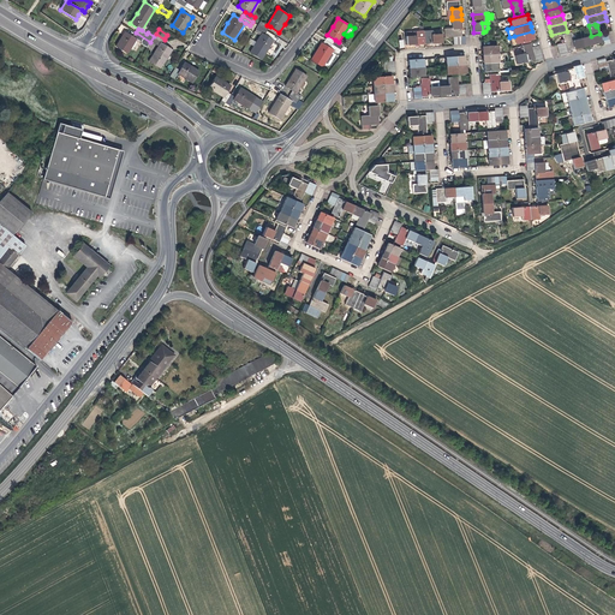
[(127,54),(137,39),(133,37),(125,31),(120,39),(115,47),(127,54)]
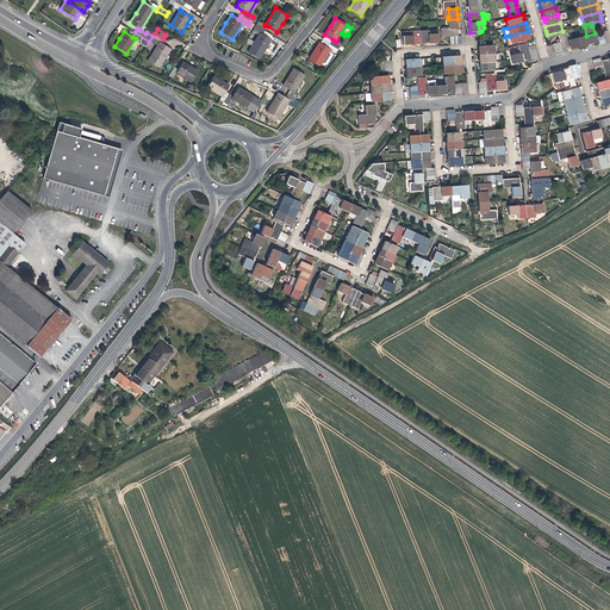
[(412,31),(412,36),(415,36),(415,44),(422,43),(421,31),(418,31),(412,31)]
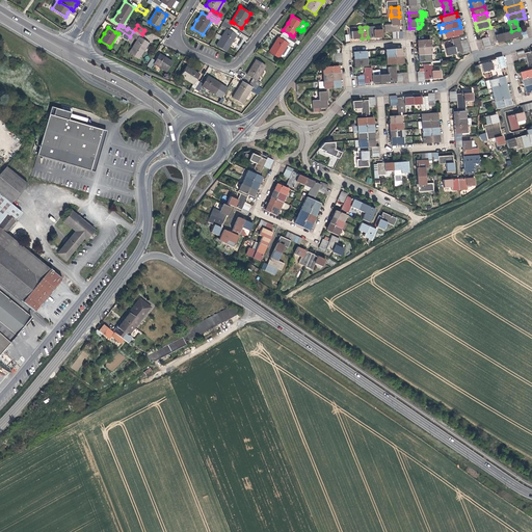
[(461,30),(460,27),(445,31),(446,38),(451,37),(452,40),(459,37),(458,35),(462,34),(461,30)]
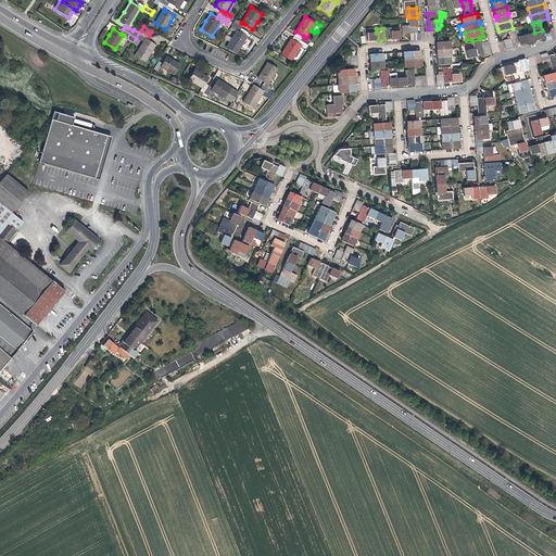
[(123,29),(121,34),(124,35),(128,38),(127,39),(133,42),(134,42),(136,38),(123,29)]
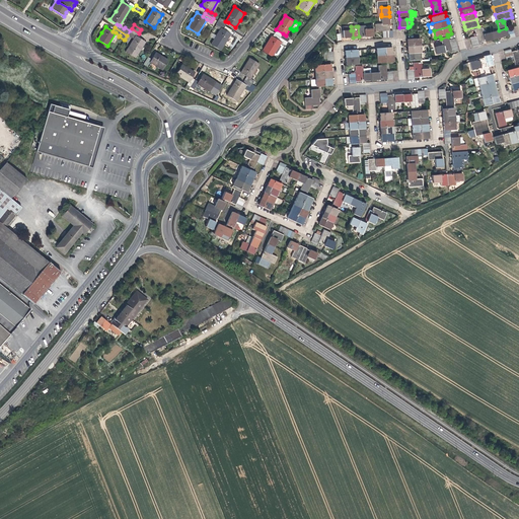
[(223,29),(221,27),(211,45),(221,51),(226,42),(231,34),(230,33),(223,29)]
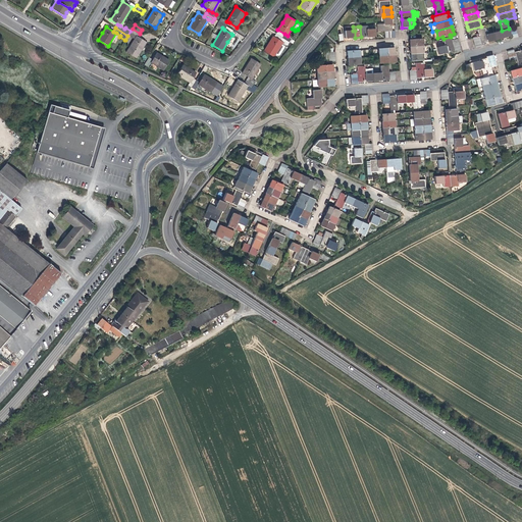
[(488,42),(486,35),(485,28),(478,30),(479,36),(480,40),(481,43),(481,44),(486,43),(488,42)]
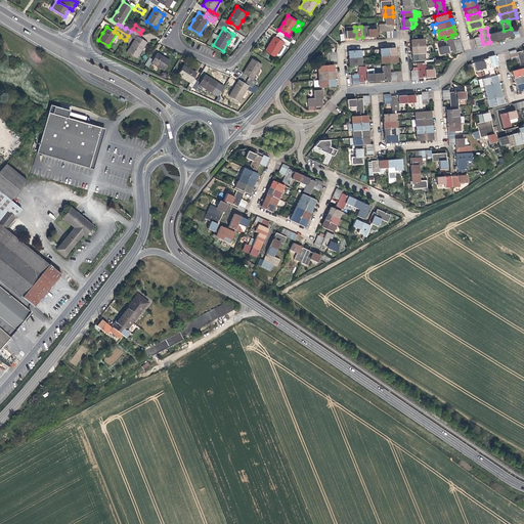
[(136,40),(138,36),(140,34),(133,29),(131,31),(128,36),(126,40),(127,41),(130,37),(134,38),(136,40)]
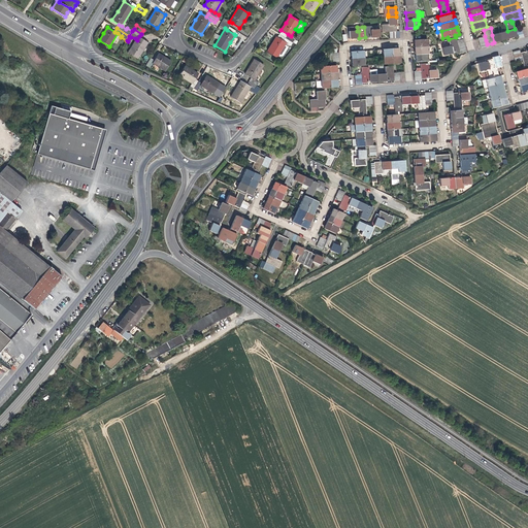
[(515,29),(507,31),(500,33),(502,40),(512,38),(517,36),(517,35),(516,32),(515,29)]
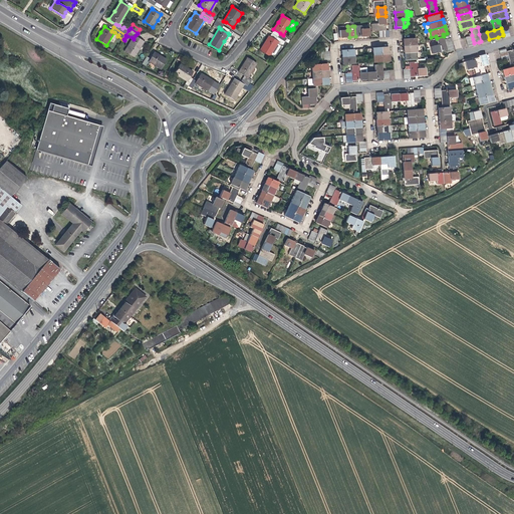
[(487,32),(479,34),(481,41),(489,39),(487,32)]
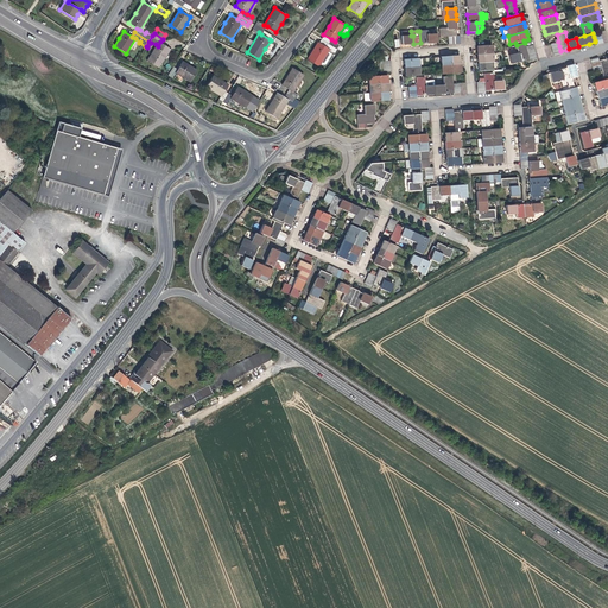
[(166,46),(160,42),(158,46),(147,61),(158,68),(165,57),(171,49),(166,46)]
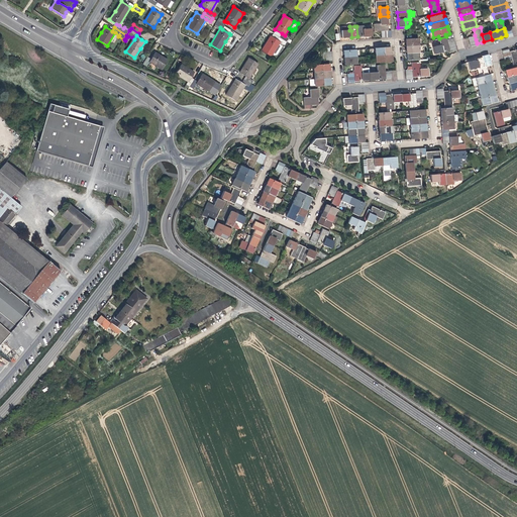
[(280,44),(281,42),(277,40),(271,36),(267,42),(262,50),(272,57),(273,54),(280,44)]
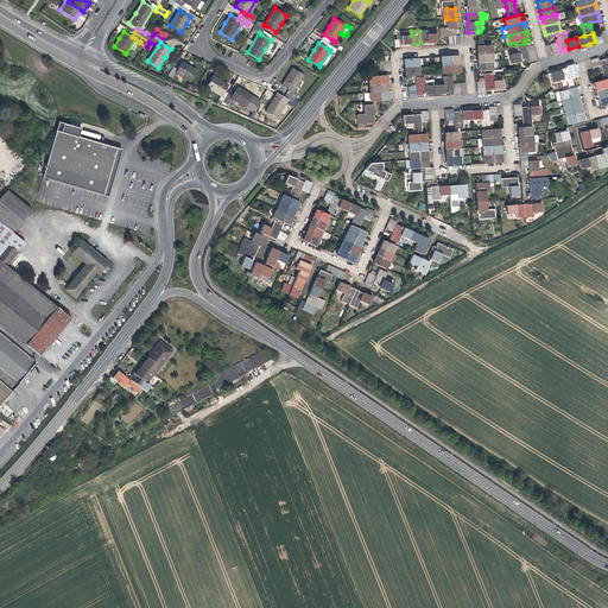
[(527,54),(527,50),(526,48),(525,43),(517,45),(518,52),(510,55),(512,64),(525,61),(529,59),(529,58),(527,54)]
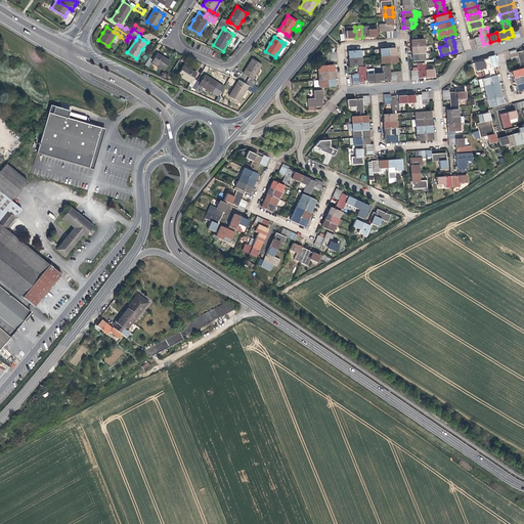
[(411,44),(412,48),(425,47),(424,39),(411,40),(411,44)]
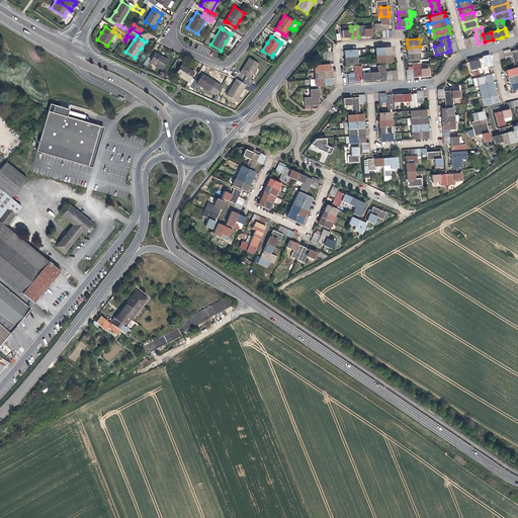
[(277,55),(283,47),(280,45),(273,54),(276,56),(277,55)]
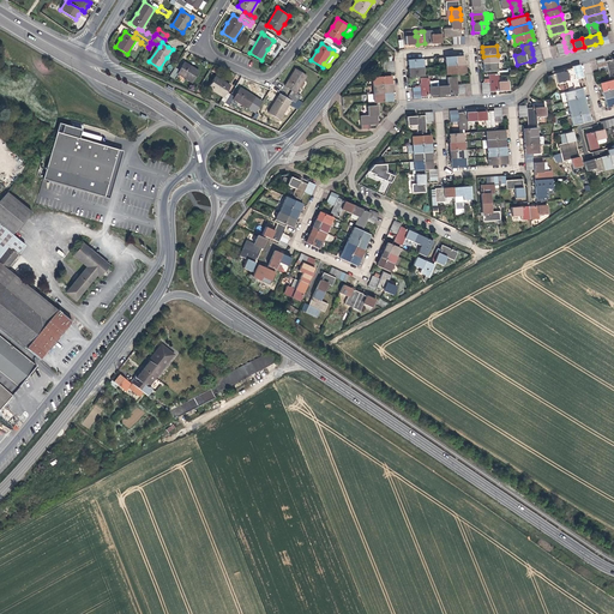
[(464,56),(445,58),(446,66),(465,65),(465,60),(464,56)]
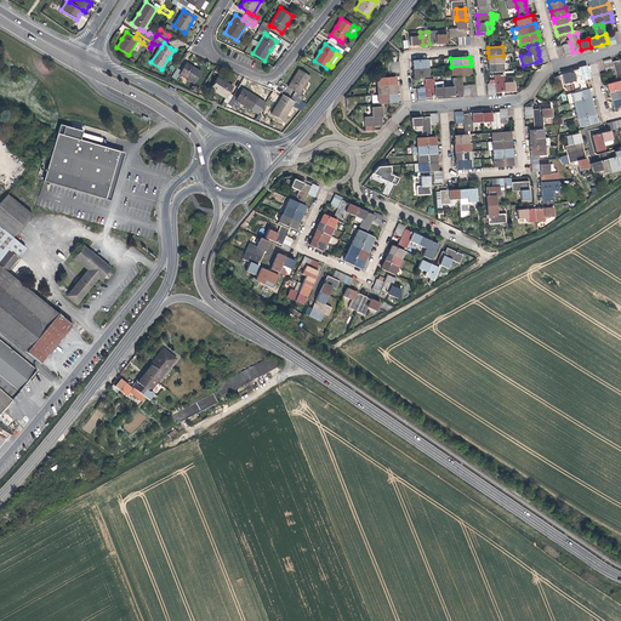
[(194,67),(187,62),(182,70),(180,75),(181,75),(194,84),(201,72),(194,67)]
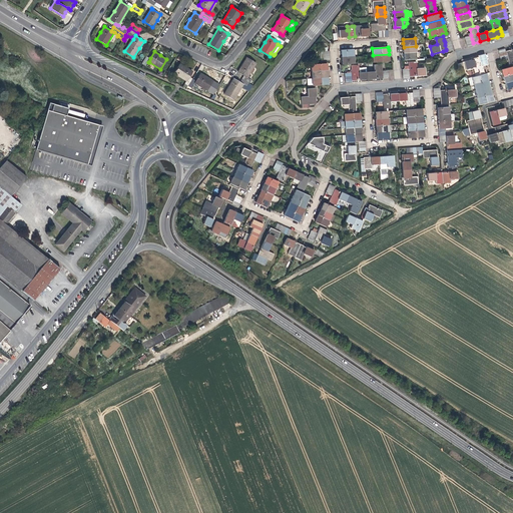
[(389,57),(389,54),(373,55),(373,62),(389,61),(389,57)]
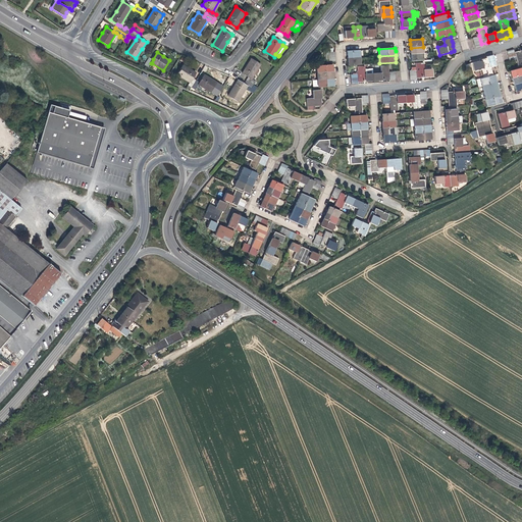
[(361,64),(360,57),(348,58),(349,61),(349,65),(361,64)]
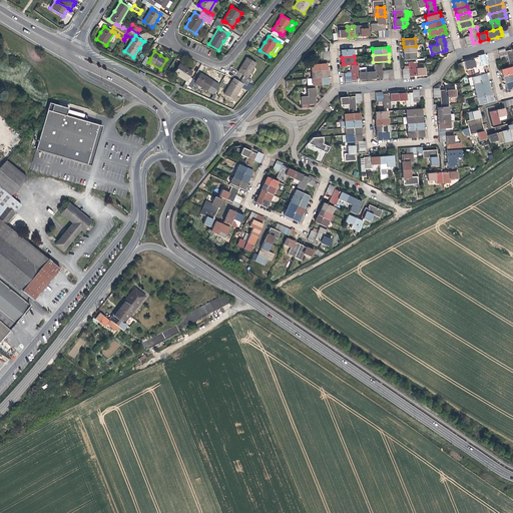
[(244,75),(247,78),(257,63),(246,57),(242,64),(238,72),(244,75)]
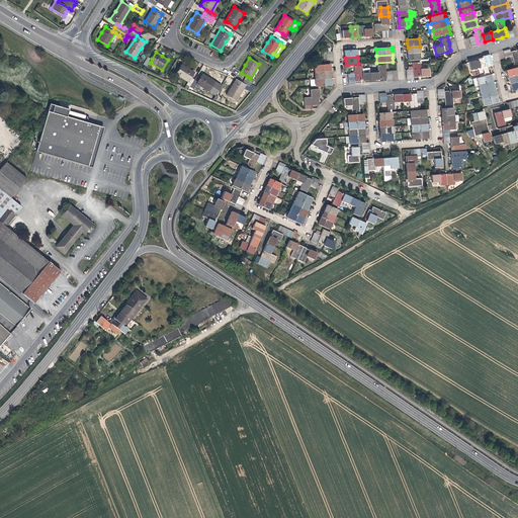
[(482,67),(477,68),(479,75),(480,77),(489,75),(486,66),(485,62),(485,59),(484,59),(480,60),(482,67)]
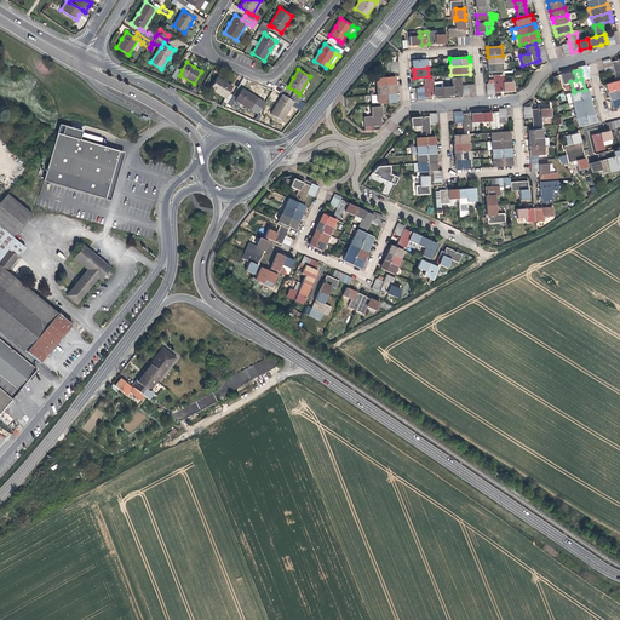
[(577,80),(574,72),(568,73),(561,75),(563,84),(564,84),(570,81),(577,80)]
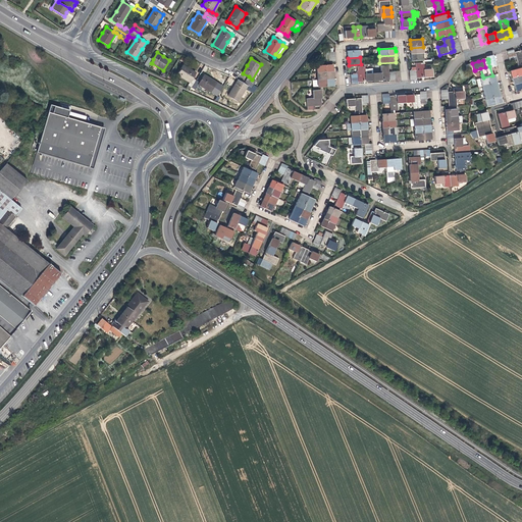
[(424,77),(424,69),(423,63),(416,63),(416,67),(417,70),(417,73),(417,77),(421,77),(424,77)]
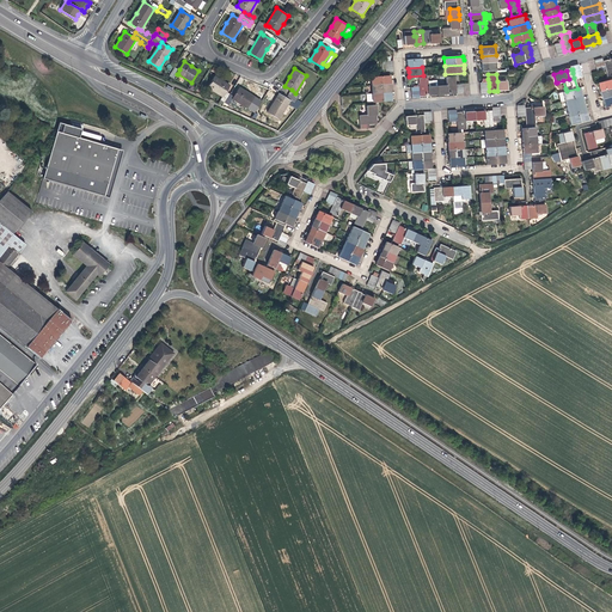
[(222,97),(226,91),(230,85),(222,80),(215,77),(208,87),(222,97)]
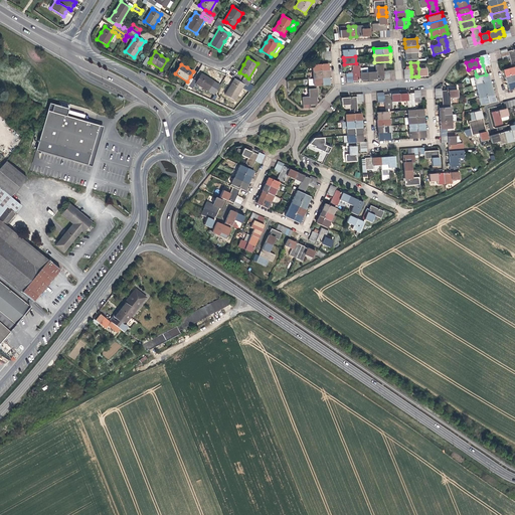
[(361,80),(360,72),(360,66),(353,66),(353,73),(353,76),(353,79),(354,80),(359,80),(361,80)]
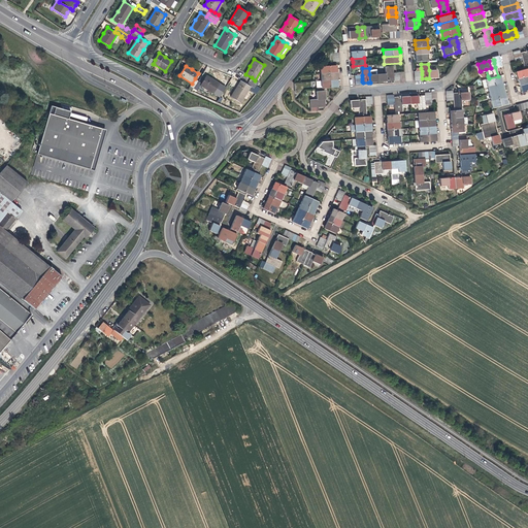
[(518,78),(519,78),(527,75),(527,68),(516,71),(517,75),(518,78)]
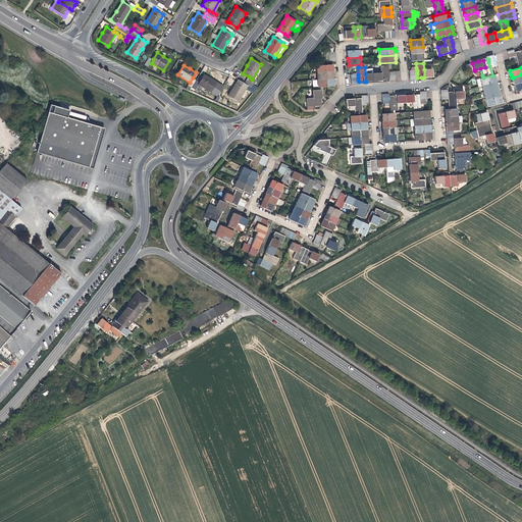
[(424,69),(424,77),(432,76),(432,69),(424,69)]
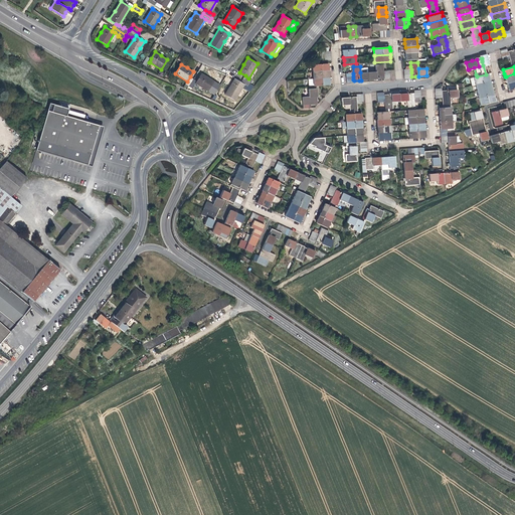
[(313,71),(314,78),(329,77),(329,74),(329,70),(313,71)]
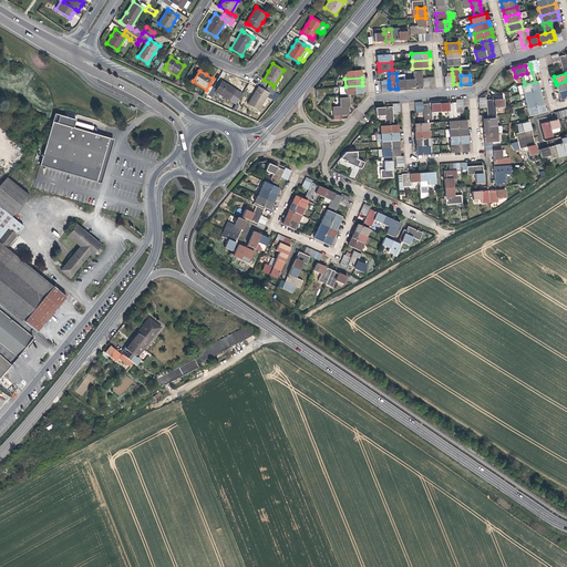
[(217,89),(215,92),(229,101),(236,90),(229,85),(222,81),(217,89)]
